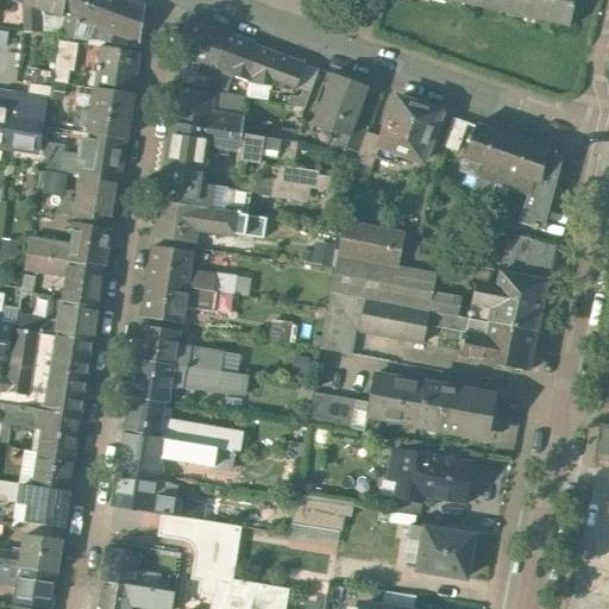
[(66,0),(23,0),(23,4),(37,10),(62,19),(63,17),(66,0)]
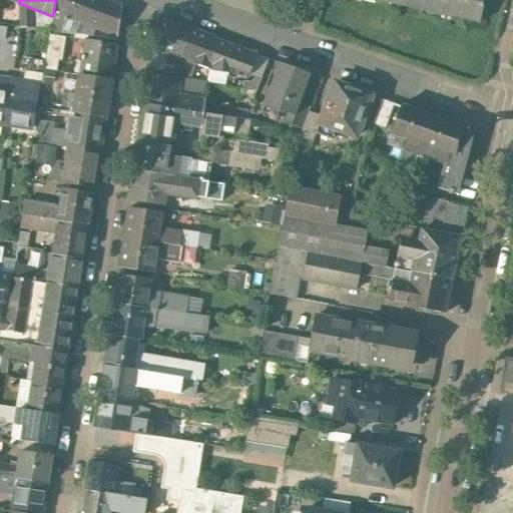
[(87,0),(55,0),(53,14),(67,19),(80,23),(87,0)]
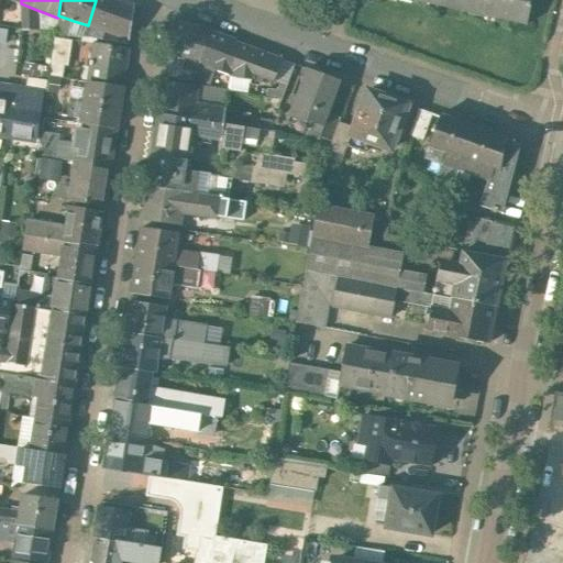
[(134,7),(117,0),(96,0),(88,25),(129,40),(134,7)]
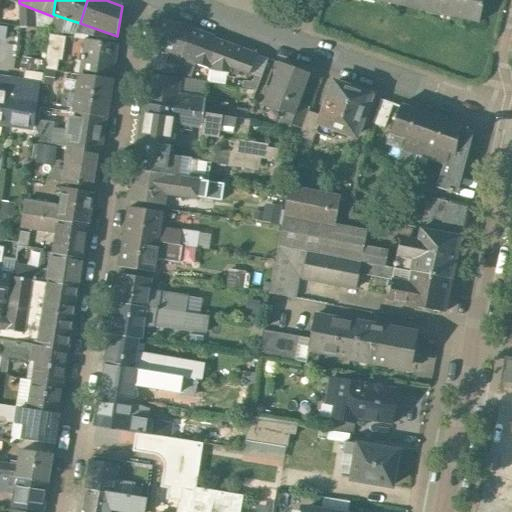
[(481,0),(376,0),(425,10),(426,7),(452,13),(451,16),(477,22),(481,0)]
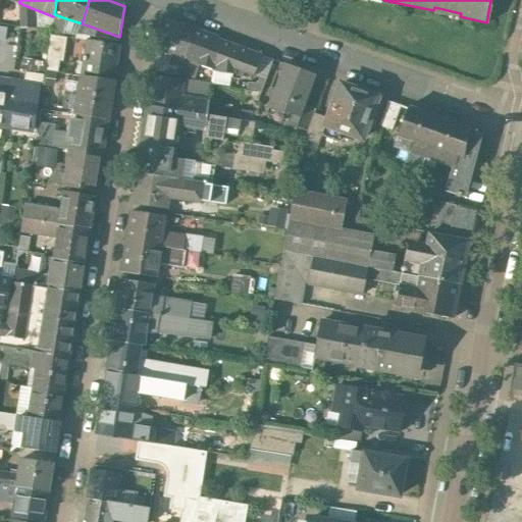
[(19,3),(18,3),(18,4),(19,28),(36,29),(34,12),(33,12),(32,8),(19,3)]
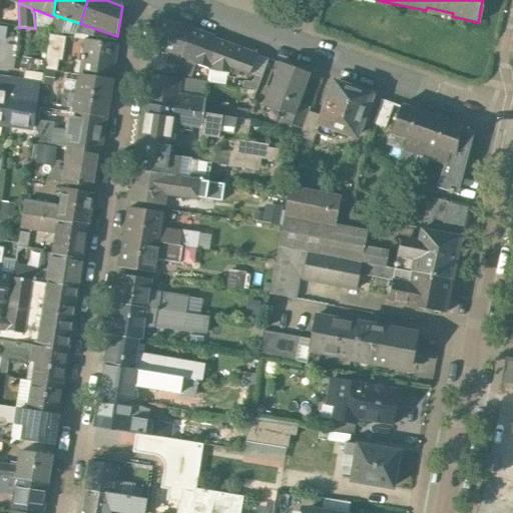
[(67,19),(53,14),(52,16),(49,35),(65,37),(69,24),(65,23),(67,19)]
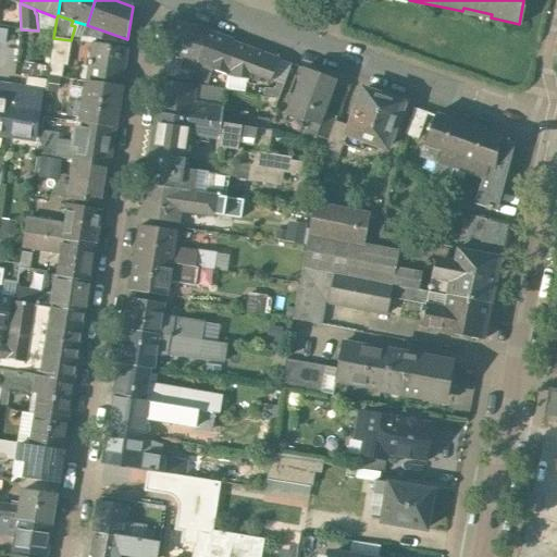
[(203,32),(173,21),(168,54),(184,60),(197,64),(203,32)]
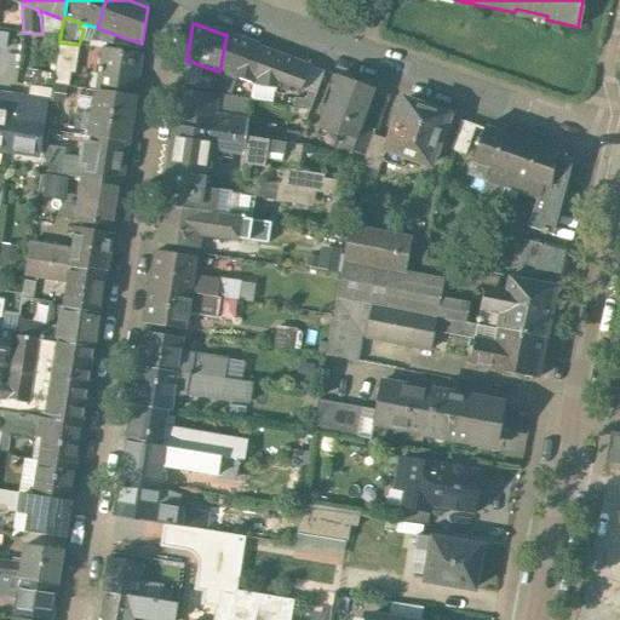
[(259,47),(227,35),(219,72),(236,76),(253,82),(259,47)]
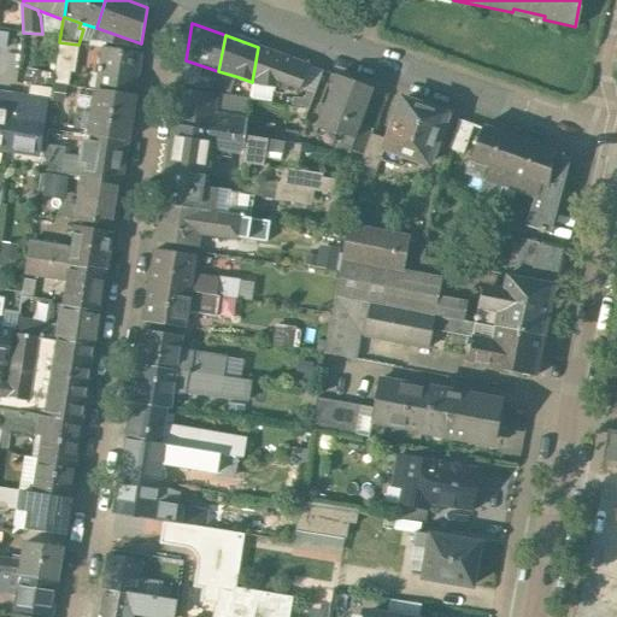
[(309,65),(258,47),(252,82),(252,84),(275,88),(276,80),(283,83),(283,86),(300,89),(309,65)]
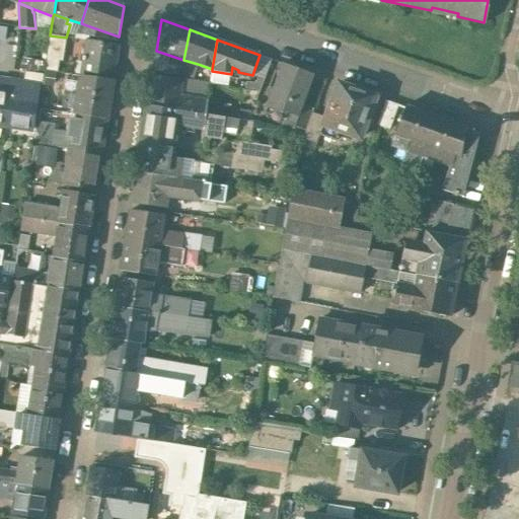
[(117,46),(87,42),(82,75),(112,80),(117,46)]
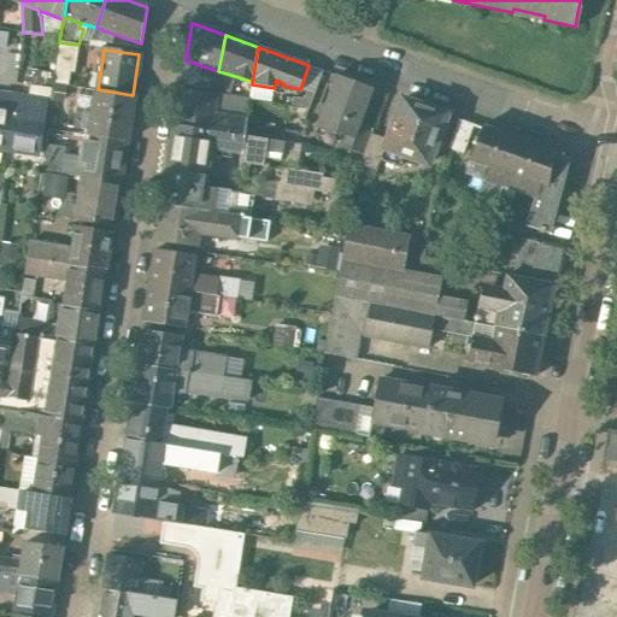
[(218,71),(204,66),(199,78),(215,83),(218,71)]
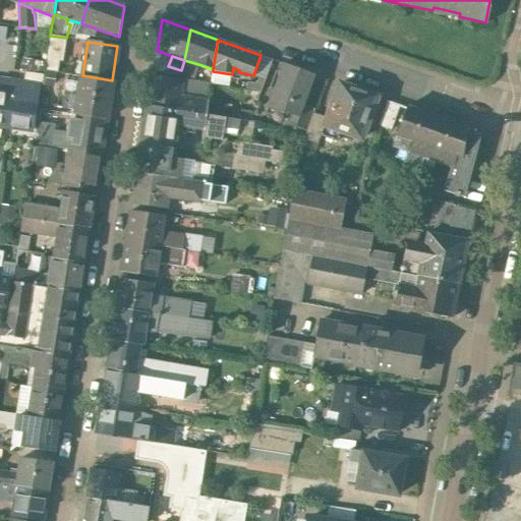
[(25,79),(45,78),(45,59),(25,59),(25,79)]
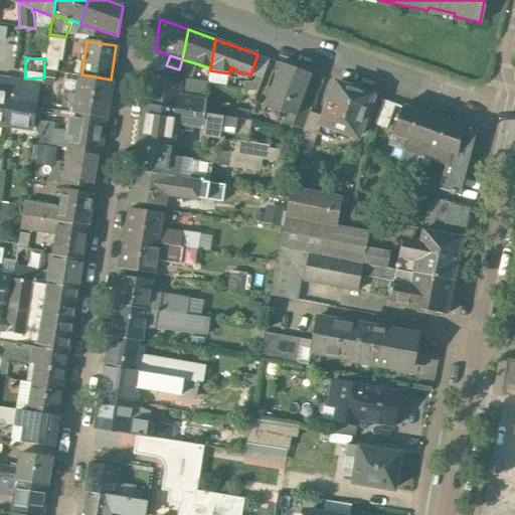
[(196,63),(182,59),(179,69),(193,74),(196,63)]
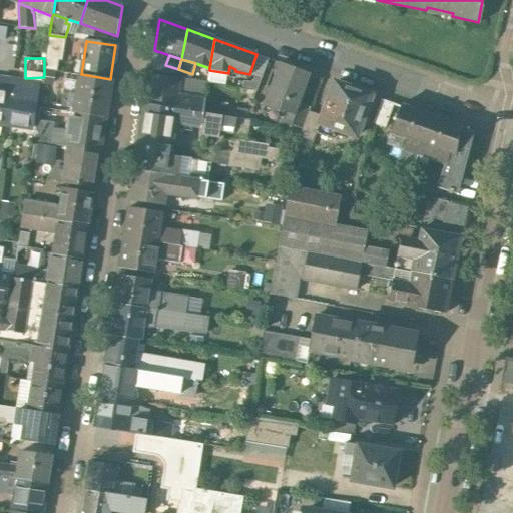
[(309,73),(279,62),(263,105),(283,112),(284,110),(294,114),(298,101),(309,73)]
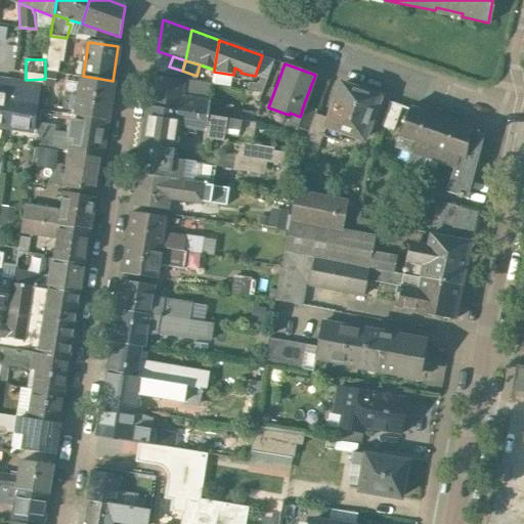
[(267,77),(261,75),(258,82),(249,82),(248,88),(263,90),(267,77)]
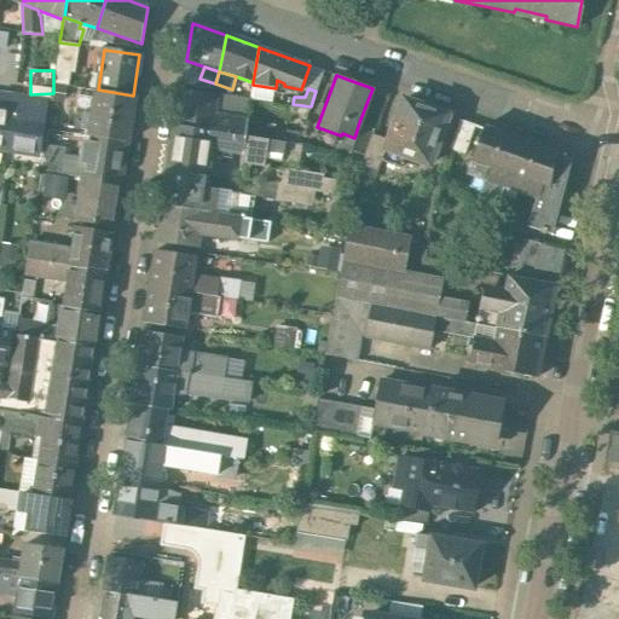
[(133,96),(98,90),(94,114),(75,110),(73,128),(91,131),(91,134),(126,139),(133,96)]
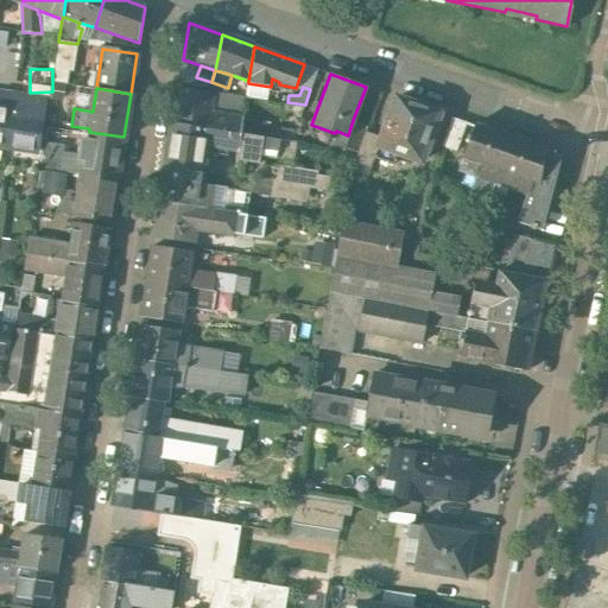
[(214,95),(178,89),(172,124),(209,128),(211,113),(214,95)]
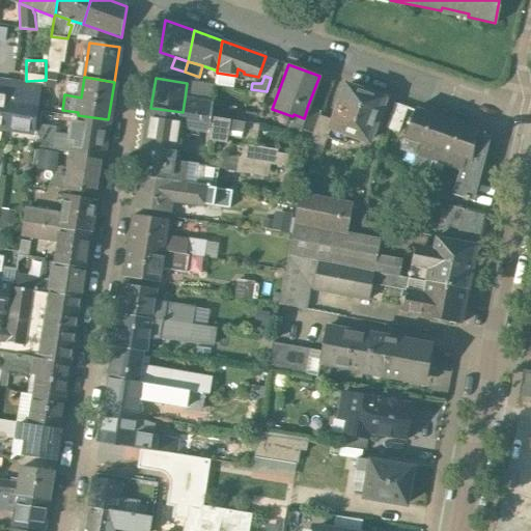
[(40,87),(12,83),(10,99),(6,128),(33,132),(40,87)]
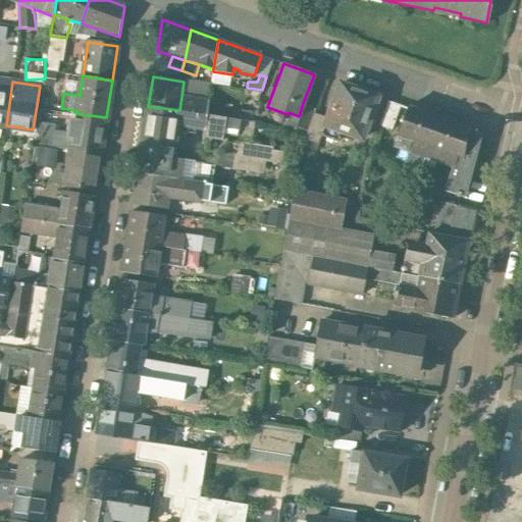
[(12,85),(0,83),(0,95),(10,97),(12,85)]
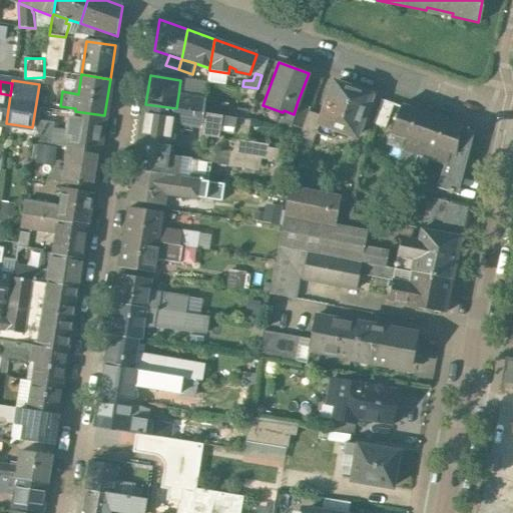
[(371,96),(336,83),(320,123),(356,137),(361,124),(362,124),(363,122),(364,122),(367,112),(368,109),(367,108),(371,96)]
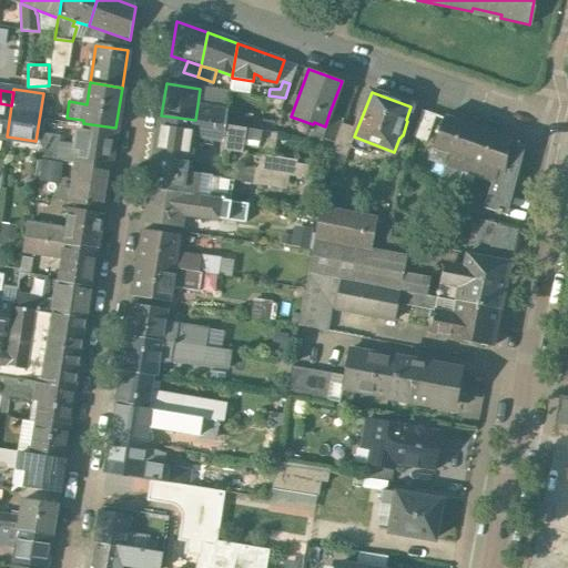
[(0,103),(0,134),(7,137),(11,105),(0,103)]
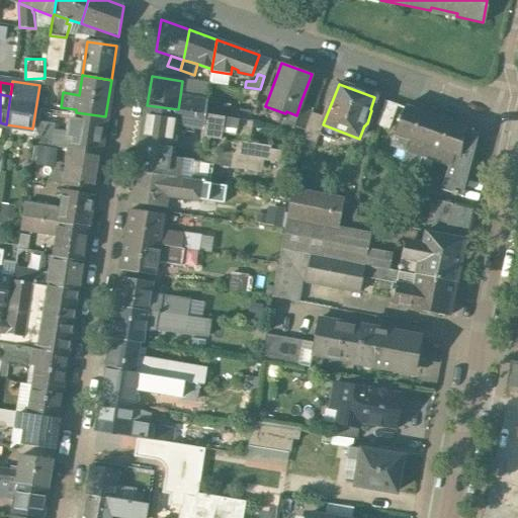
[(207,99),(180,96),(178,109),(205,113),(207,99)]
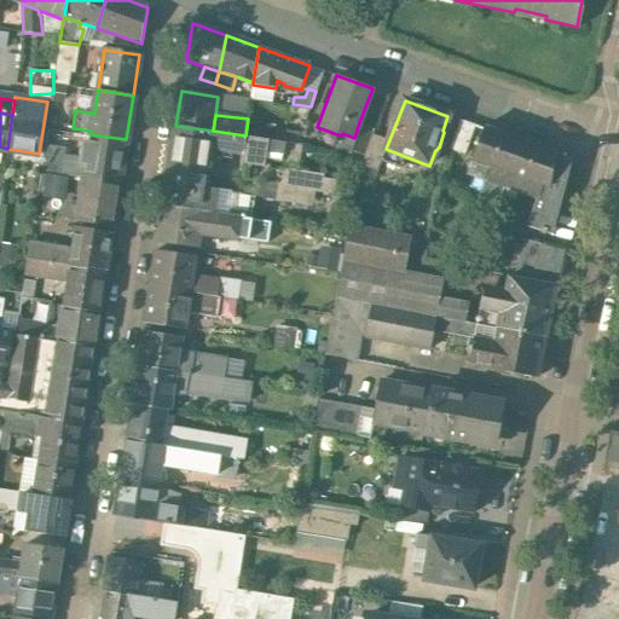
[(259,121),(248,119),(246,136),(261,138),(270,139),(272,127),(262,126),(262,129),(259,128),(259,121)]
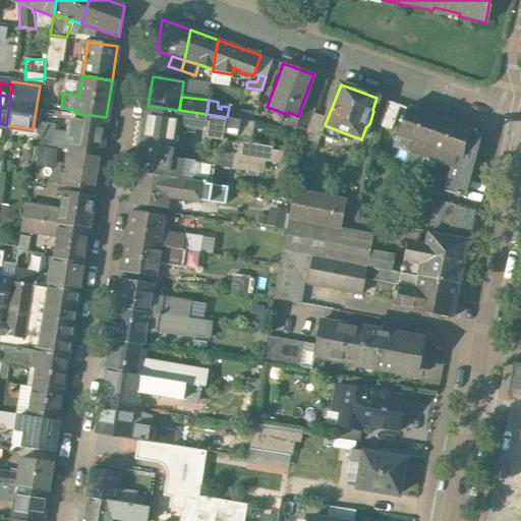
[(315,108),(302,103),(298,116),(294,125),(307,130),(315,108)]
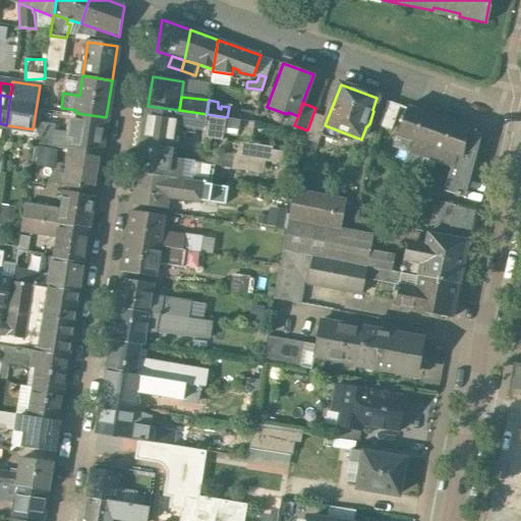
[(179,110),(148,106),(143,136),(174,140),(177,125),(179,110)]
